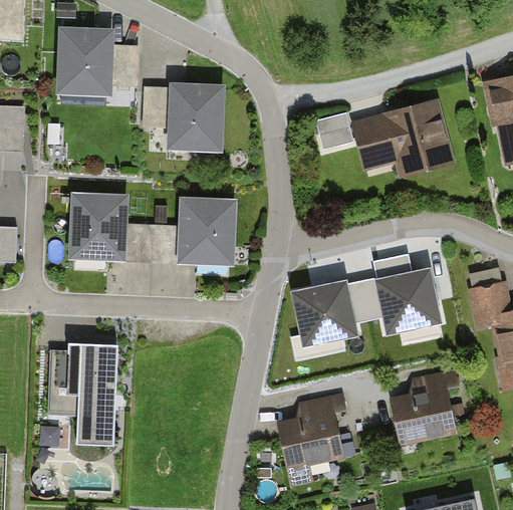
[(0,42),(26,43),(26,0),(0,0),(0,42)]
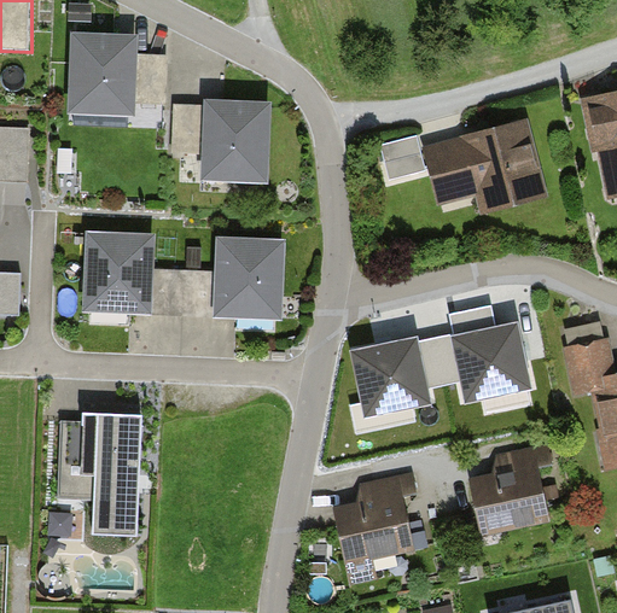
[(92,6),(68,5),(68,23),(91,23),(92,6)]
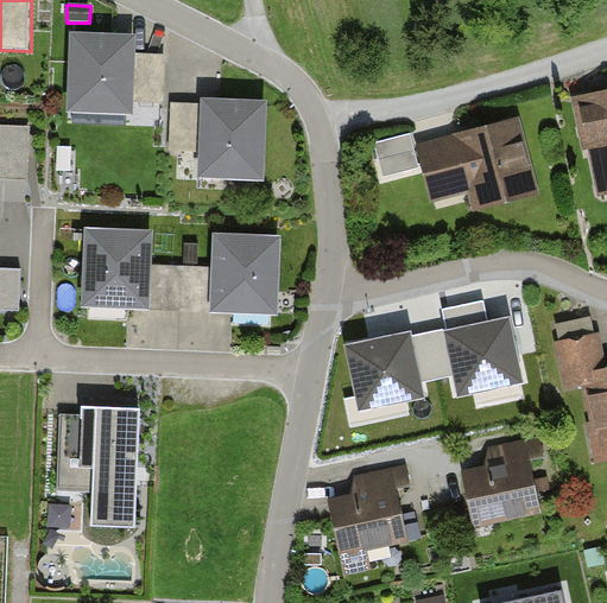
[(136,33),(69,32),(64,108),(163,114),(166,56),(136,58),(136,33)]
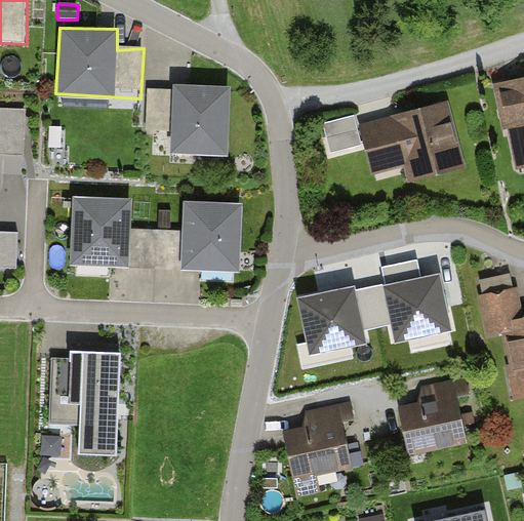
[(229,86),(173,84),(173,90),(146,89),(145,131),(172,131),(172,155),(227,156),(229,86)]
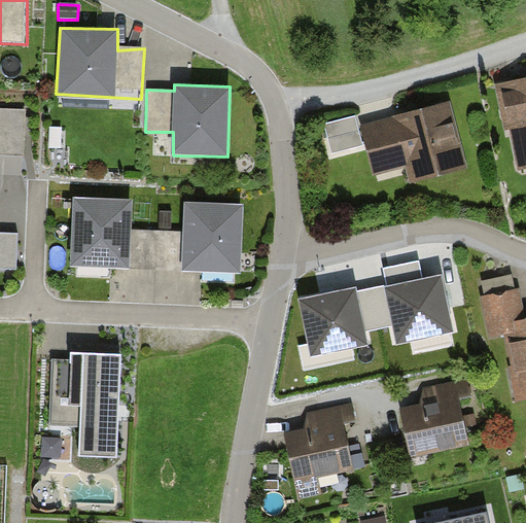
[(525,84),(496,92),(515,180),(525,177),(525,84)]
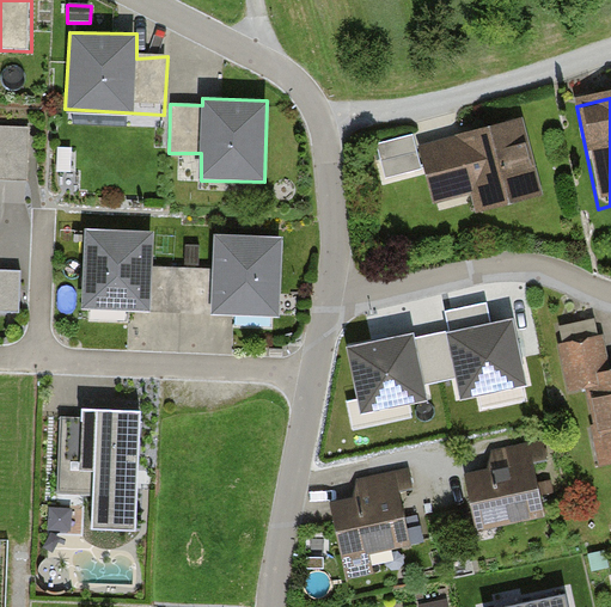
[(0,182),(26,184),(30,128),(0,126),(0,182)]
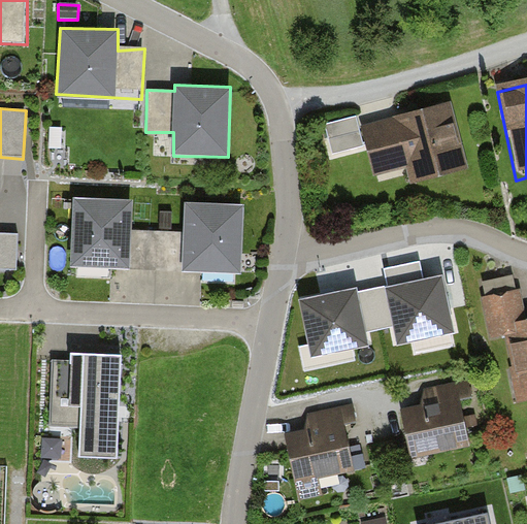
[(452,110),(362,133),(375,186),(409,176),(413,189),(468,174),(452,110)]
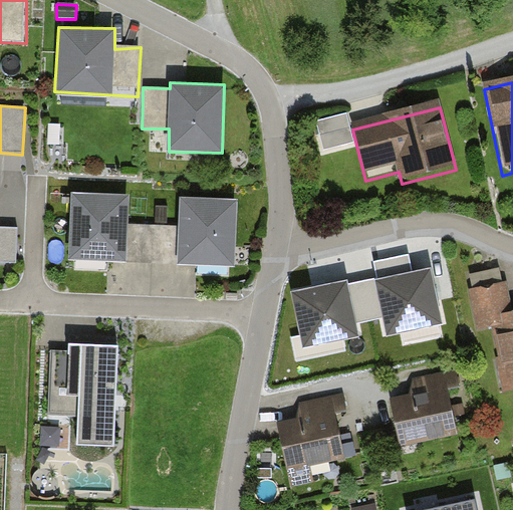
[(127,194),(70,191),(66,256),(124,259),(127,194)]
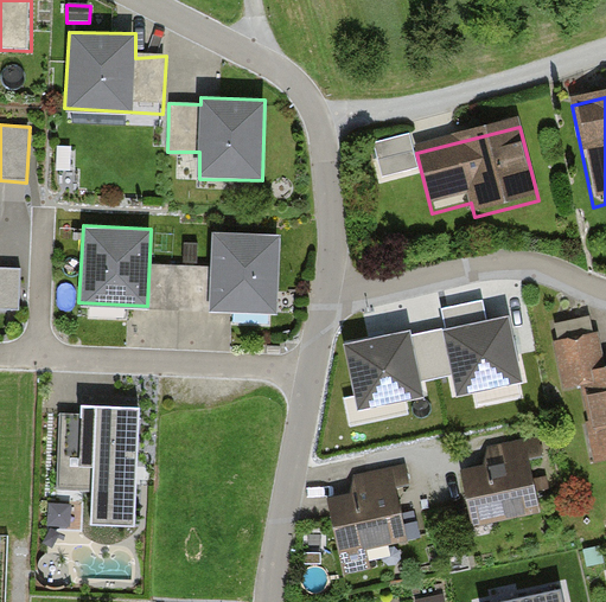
[(281,235),(211,231),(208,309),(278,313),(281,235)]
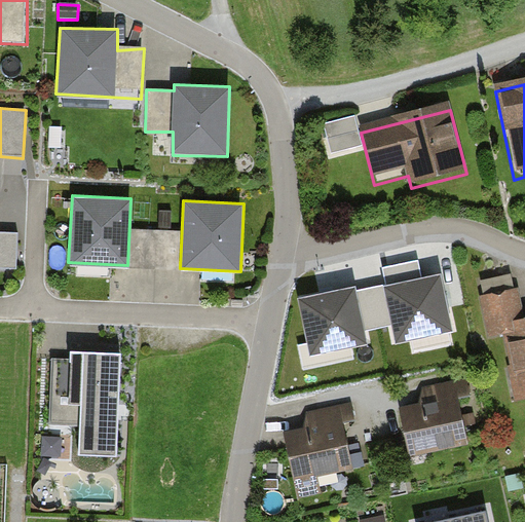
[(352,276),(317,284),(324,312),(359,306),(352,276)]
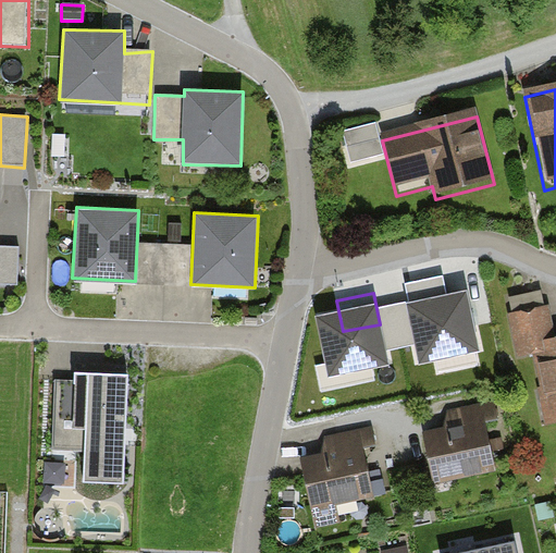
[(547,315),(513,321),(520,364),(532,361),(544,427),(555,425),(555,342),(554,343),(547,315)]
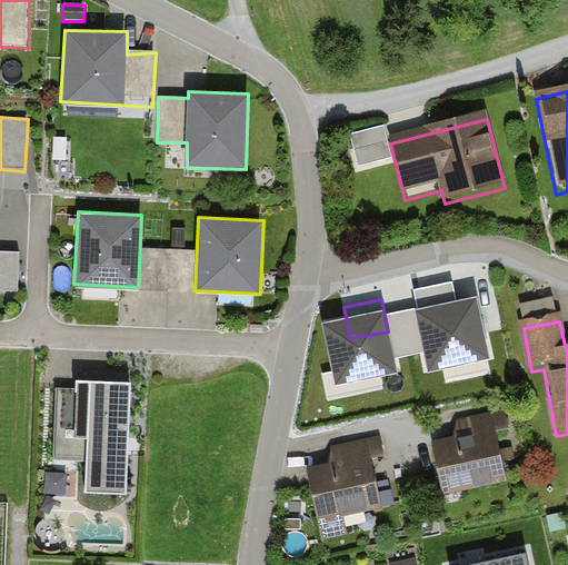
[(73,390),(56,389),(53,459),(83,461),(82,489),(123,492),(128,382),(73,379),(73,390)]
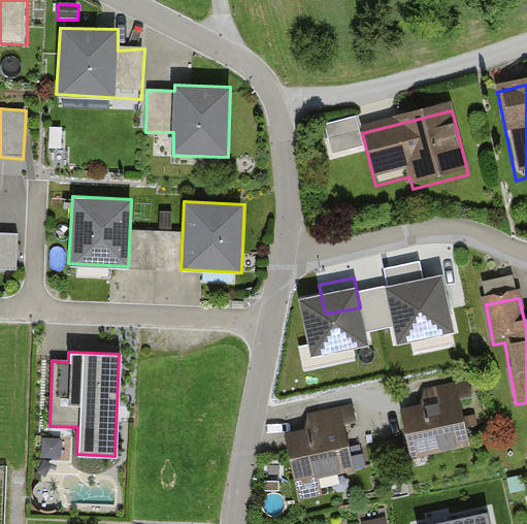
[(427,414),(404,418),(413,465),(472,455),(465,417),(473,416),(468,388),(424,396),(427,414)]
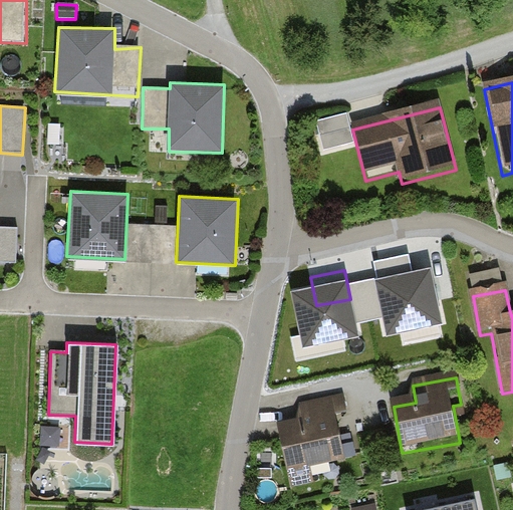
[(300,426),(279,430),(291,492),(313,487),(310,473),(343,466),(338,438),(349,436),(343,404),(297,412),(300,426)]
